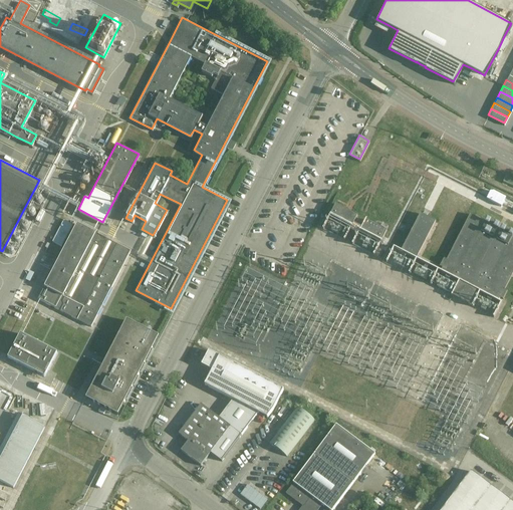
[(329,212),(329,211),(328,212),(351,224),(351,223),(356,213),(334,202),(329,212)]
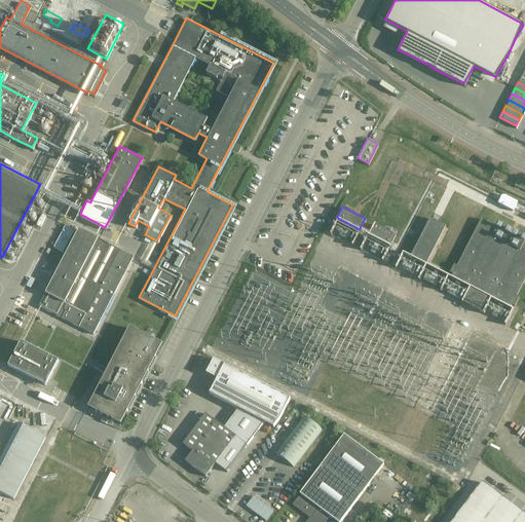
[(410,254),(425,262),(445,224),(429,216),(410,254)]
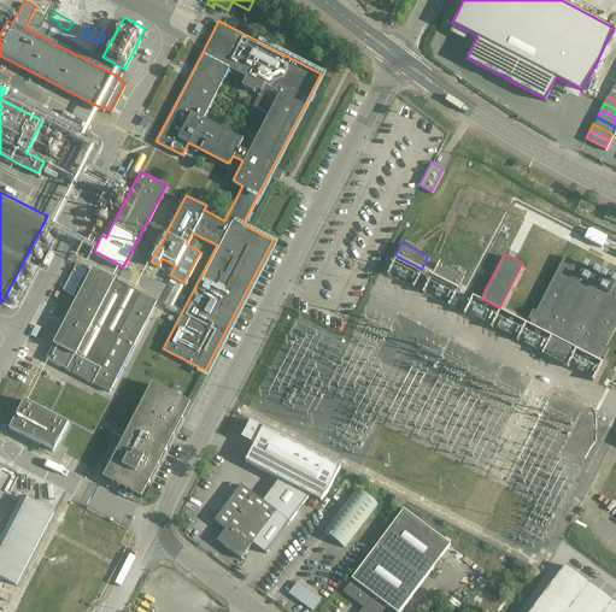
[(575,347),(597,359),(599,354),(603,357),(608,346),(604,345),(615,322),(615,281),(614,281),(615,277),(602,270),(594,283),(609,290),(608,293),(575,276),(576,274),(591,281),(597,268),(584,260),(582,264),(563,254),(535,309),(532,307),(527,317),(531,319),(528,323),(550,335),(541,349),(540,351),(541,351),(540,352),(567,365),(567,364),(568,364),(567,363),(575,347)]
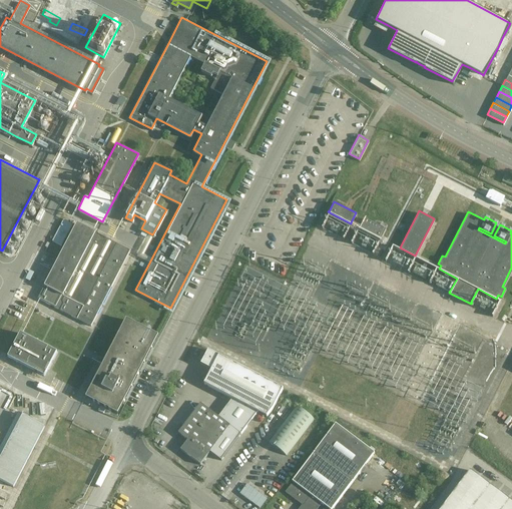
[(323,225),(323,224),(326,218),(320,215),(316,223),(321,225),(322,226),(322,225),(323,225)]
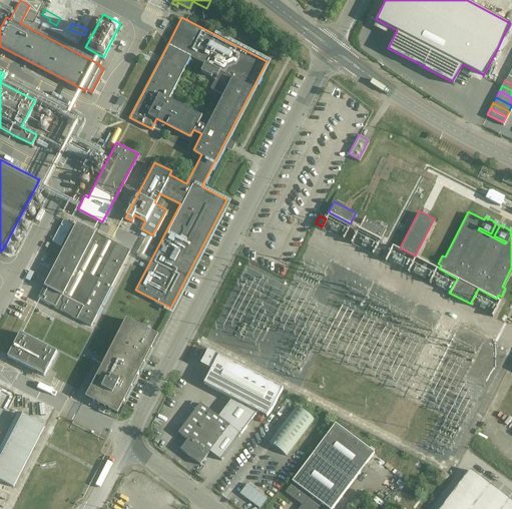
[(358,226),(358,227),(380,238),(380,237),(385,227),(364,216),(358,226)]
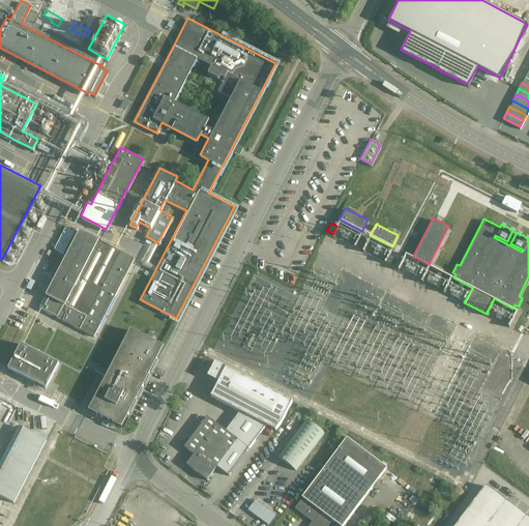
[(64,225),(62,229),(53,246),(62,251),(74,229),(64,225)]
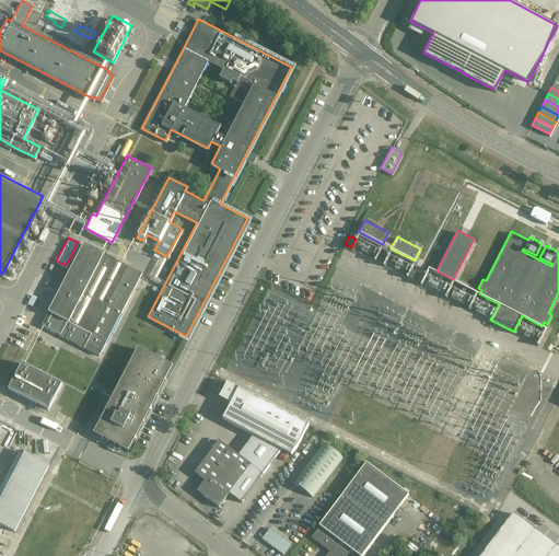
[(140,271),(83,241),(41,323),(97,354),(140,271)]
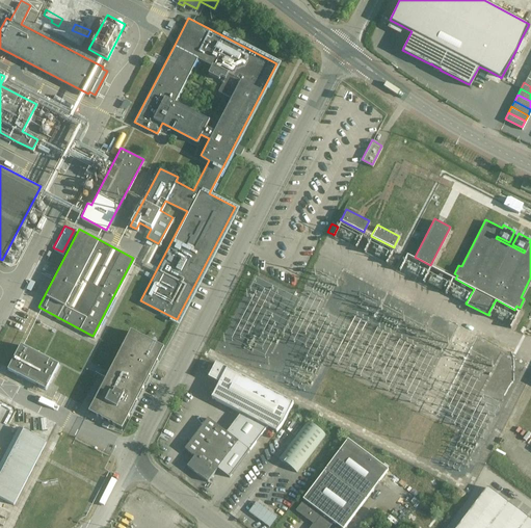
[(395,257),(390,254),(387,260),(386,260),(386,261),(386,262),(387,262),(391,264),(395,257)]
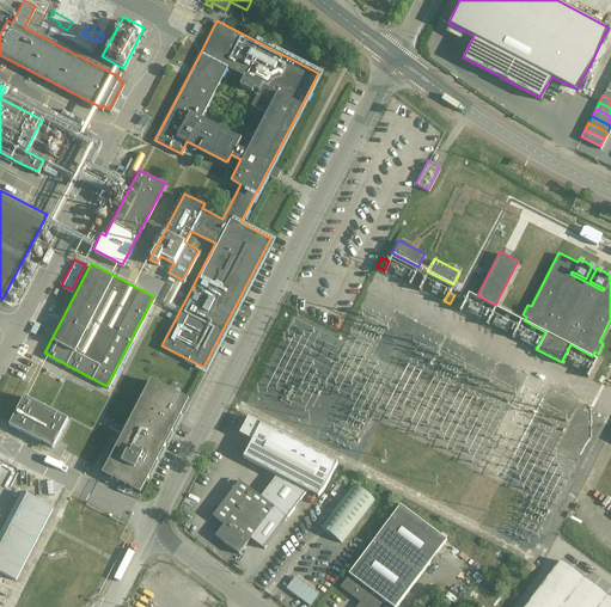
[(187,398),(177,392),(150,378),(124,425),(101,471),(139,490),(187,398)]
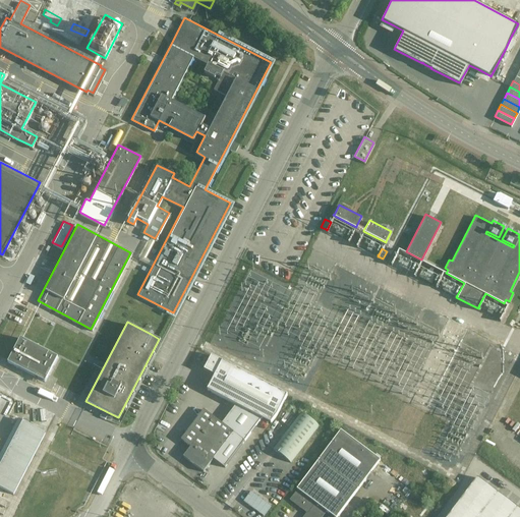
[(6,359),(8,360),(44,379),(56,354),(18,335),(6,359)]
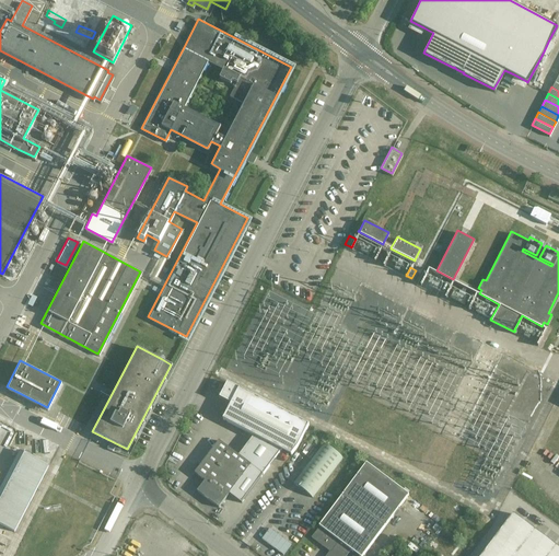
[(218,438),(194,471),(204,478),(196,488),(218,505),(228,490),(241,500),(280,447),(290,452),(297,443),(309,421),(226,380),(218,395),(230,401),(222,417),(253,432),(237,452),(218,438)]
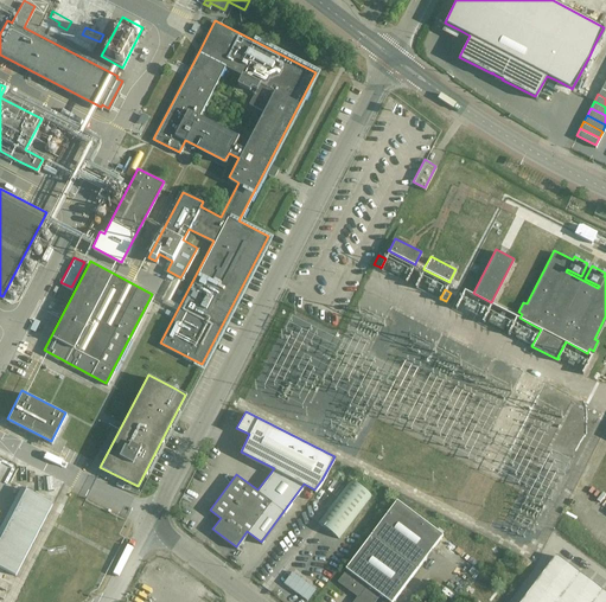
[(30,476),(0,543),(0,557),(26,570),(62,491),(30,476)]
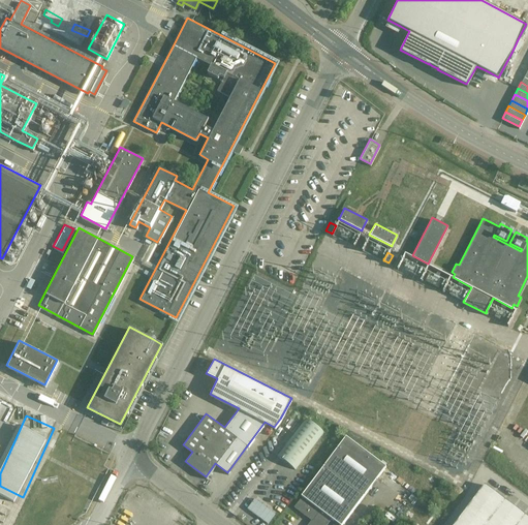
[(277,453),(293,466),(322,429),(306,417),(277,453)]
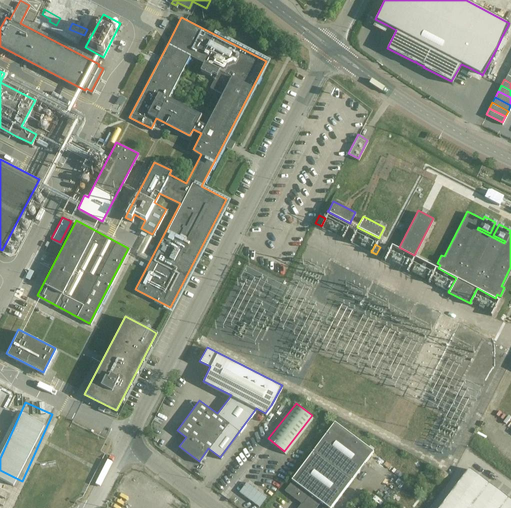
[(334,420),(312,448),(291,478),(292,478),(284,489),(301,501),(297,507),(313,507),(320,500),(329,507),(335,499),(351,478),(372,449),(334,420)]
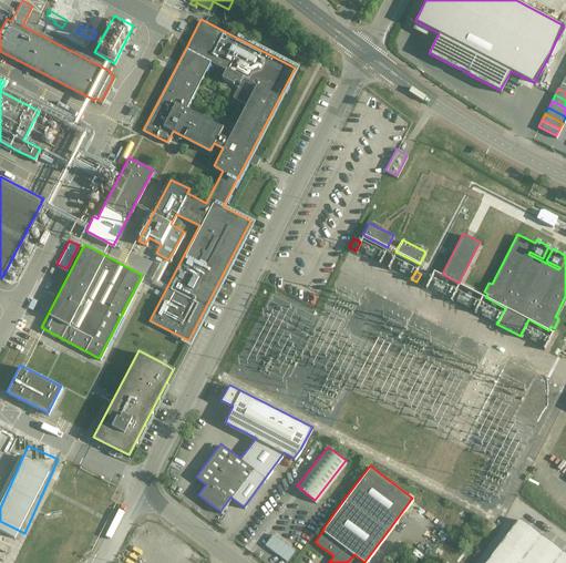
[(498,543),(483,562),(565,562),(565,553),(562,551),(563,550),(561,549),(559,548),(558,549),(552,543),(552,542),(549,541),(548,540),(547,540),(541,534),(539,532),(537,531),(536,532),(530,526),(531,525),(528,524),(526,523),(526,524),(518,519),(520,518),(518,517),(498,543)]
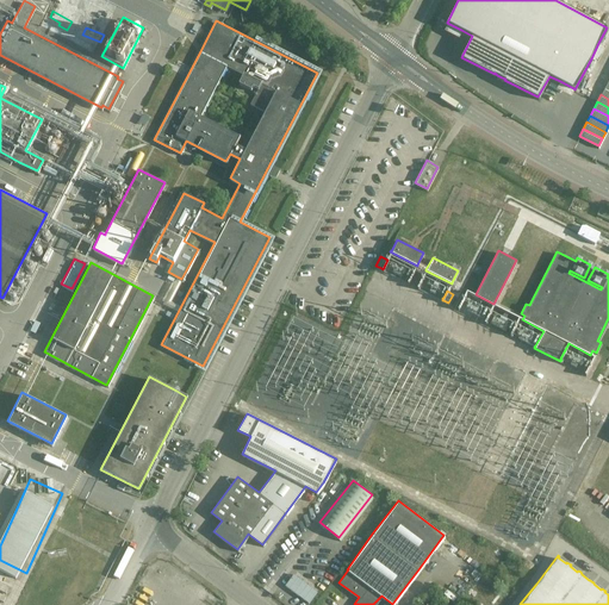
[(284,585),(309,603),(317,591),(293,573),(284,585)]
